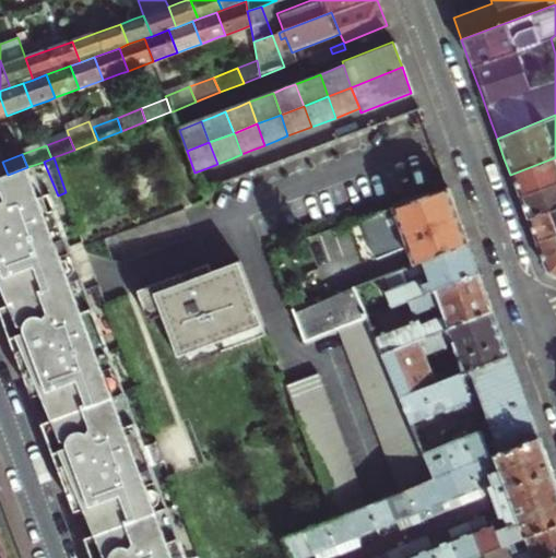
[(515,187),(518,196),(555,181),(555,157),(510,175),(515,187)]
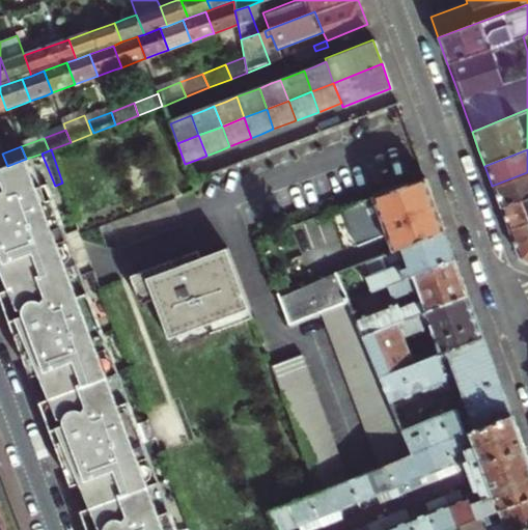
[(23,317),(102,288),(79,225),(62,183),(55,186),(42,154),(26,159),(7,166),(0,169),(0,255),(4,267),(12,288),(23,317)]
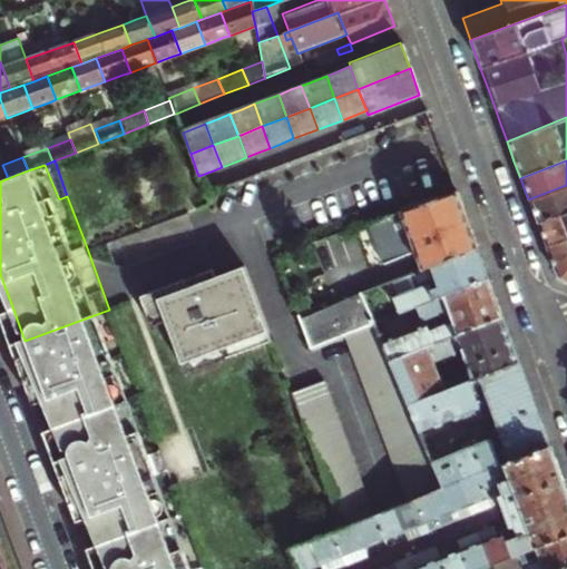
[(566,185),(528,199),(533,214),(536,224),(566,213),(566,185)]
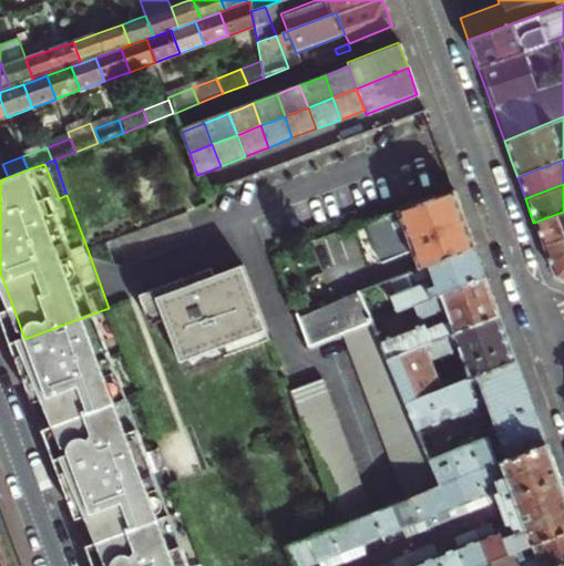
[(463,222),(452,191),(359,225),(361,230),(367,228),(380,264),(412,250),(419,268),(427,265),(428,265),(473,248),(463,222)]
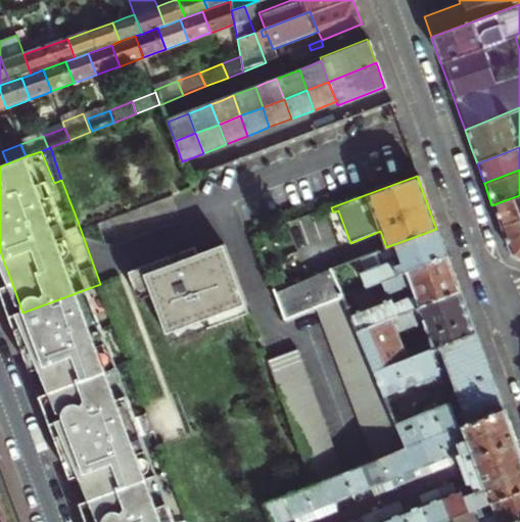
[(497,218),(500,227),(519,219),(519,195),(491,205),(497,218)]
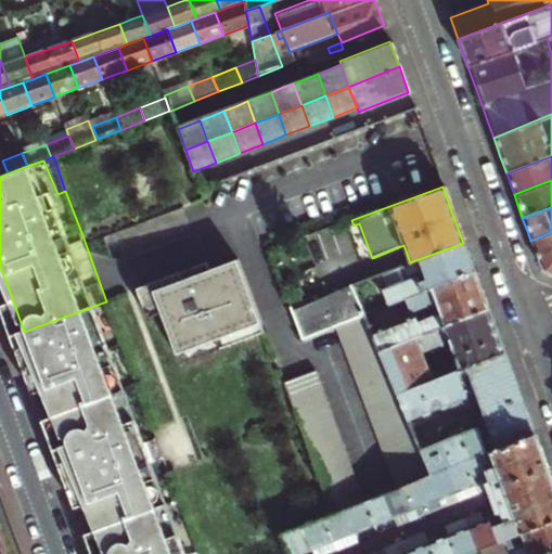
[(538,263),(542,273),(551,275),(551,232),(530,241),(538,263)]
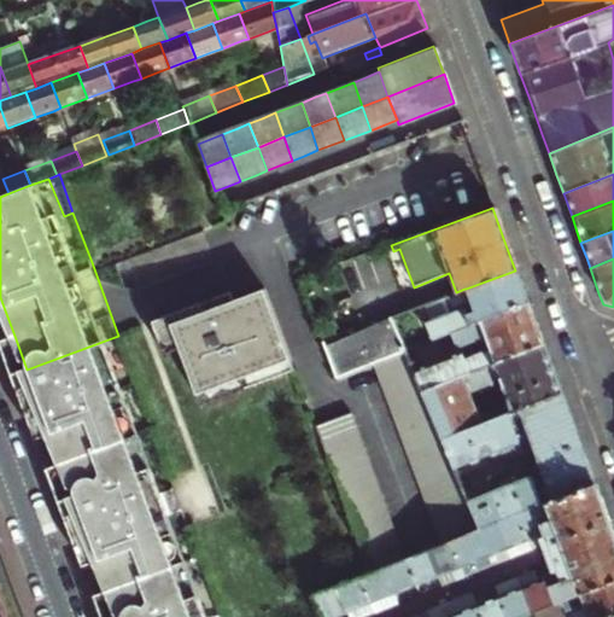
[(520,285),(515,271),(466,289),(465,289),(473,308),(466,310),(463,307),(422,322),(428,338),(449,330),(526,302),(520,285)]
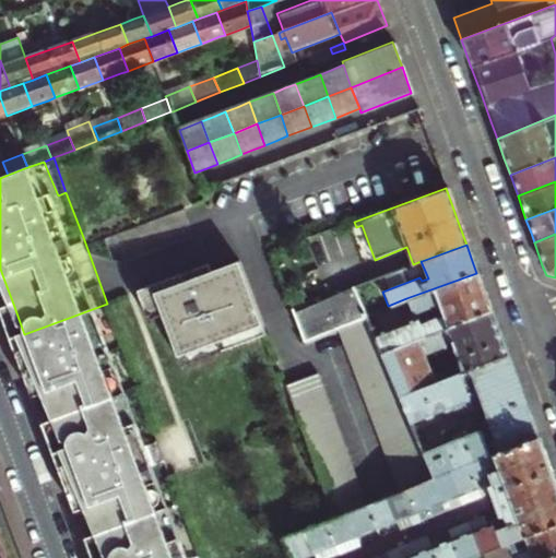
[(151,295),(209,274),(205,264),(132,289),(143,323),(160,318),(151,295)]
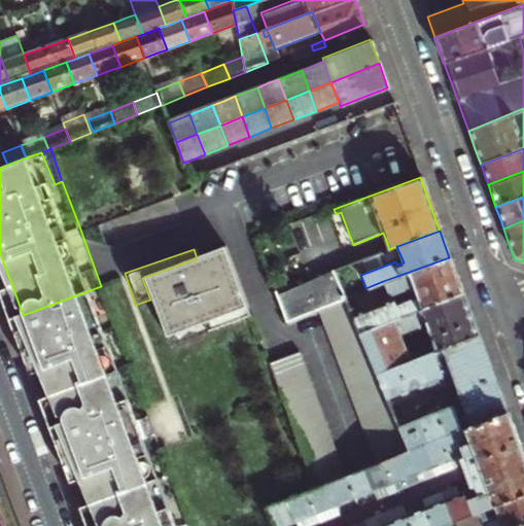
[(225,249),(197,258),(142,278),(150,300),(164,339),(247,310),(225,249)]
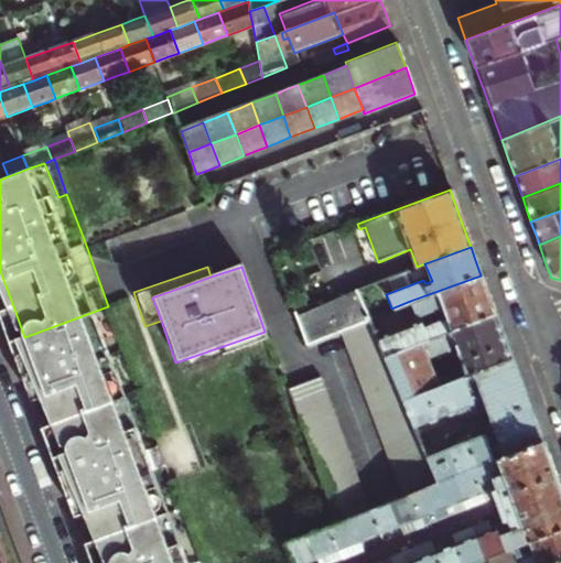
[(442,311),(488,294),(484,284),(481,275),(410,301),(416,317),(434,311),(439,302),(442,311)]
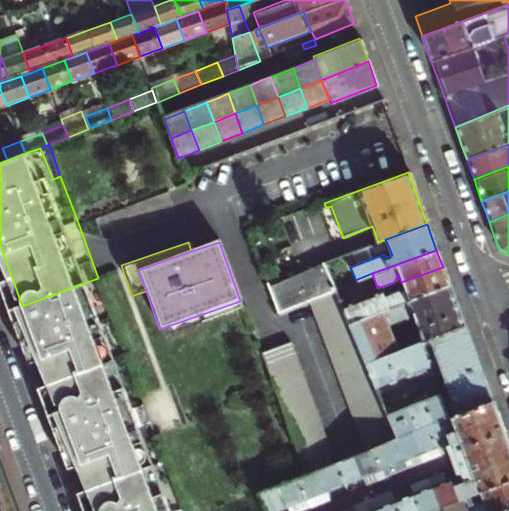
[(12,278),(4,257),(0,258),(0,282),(12,278)]
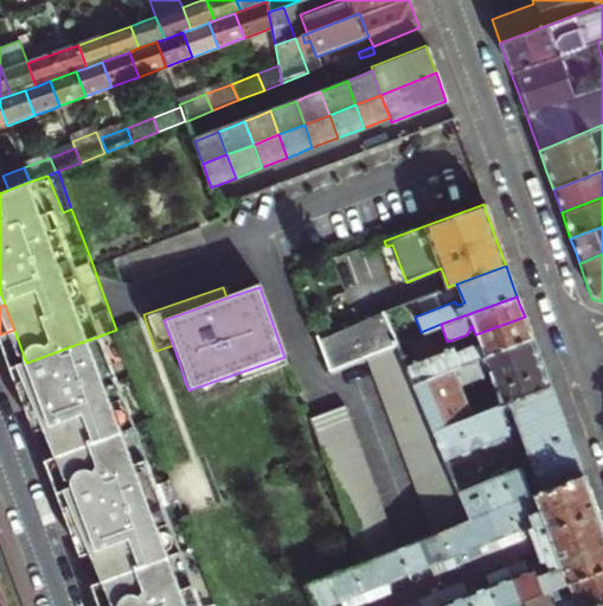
[(328,365),(363,352),(395,342),(384,310),(318,342),(328,365)]
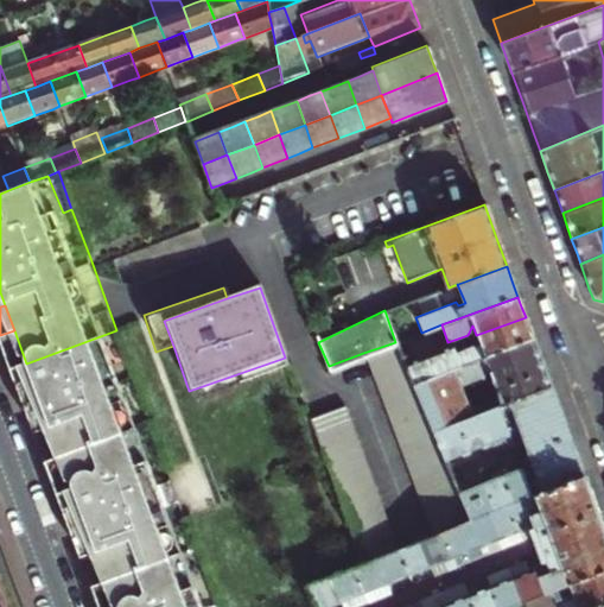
[(455,351),(461,366),(533,340),(529,327),(526,317),(476,335),(479,343),(471,345),(455,351)]
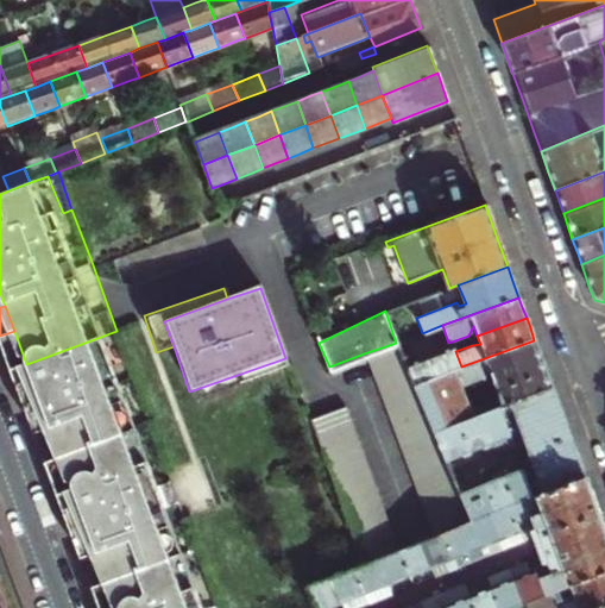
[(38,394),(127,361),(117,331),(26,364),(38,394)]
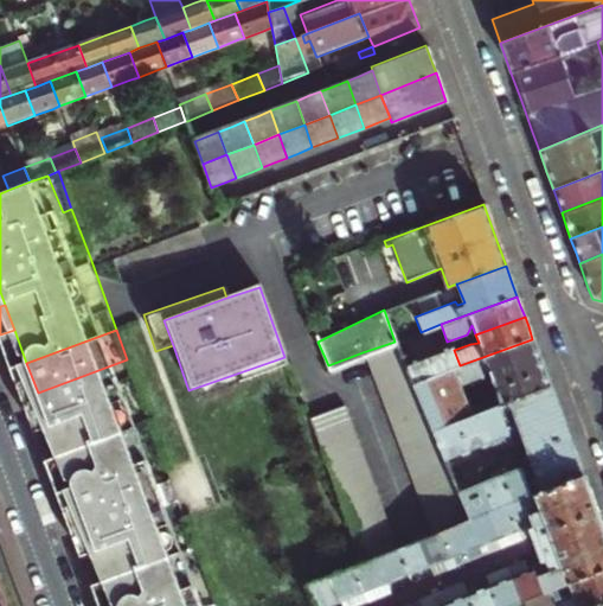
[(455,420),(469,415),(459,387),(481,378),(481,371),(486,369),(499,404),(550,384),(537,351),(532,339),(460,365),(411,383),(431,429),(455,420)]
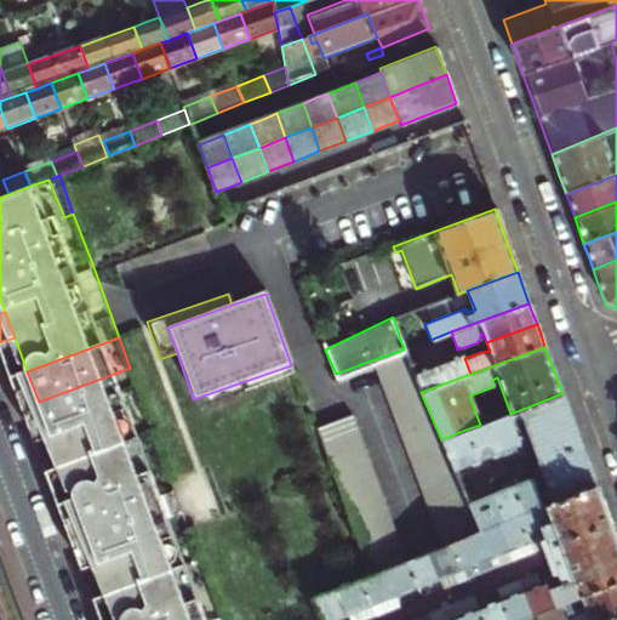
[(404,350),(371,360),(441,550),(445,547),(467,539),(481,534),(467,501),(463,491),(457,476),(453,467),(441,439),(421,392),(412,371),(404,350)]
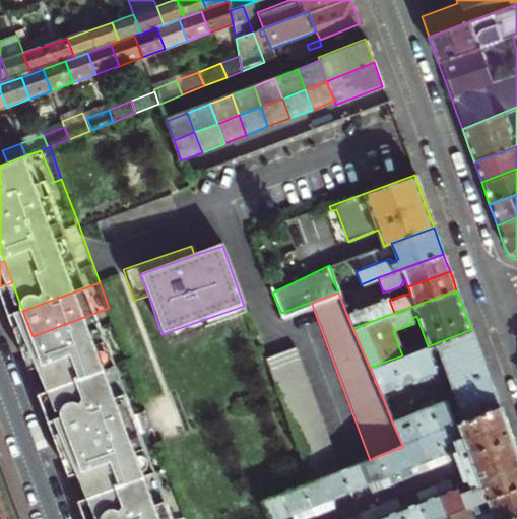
[(394,313),(389,300),(388,296),(345,311),(352,328),(394,313)]
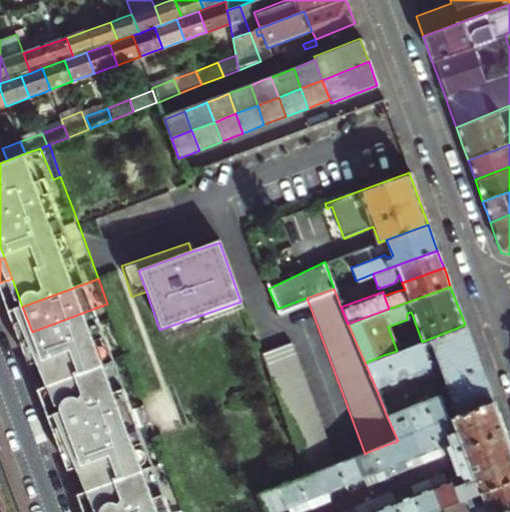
[(240,302),(159,330),(163,341),(244,312),(240,302)]
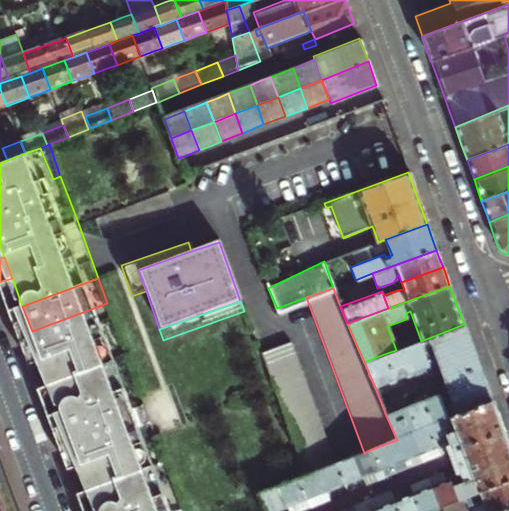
[(38,346),(51,382),(62,411),(72,435),(92,488),(89,489),(98,510),(184,510),(107,303),(32,331),(38,346)]
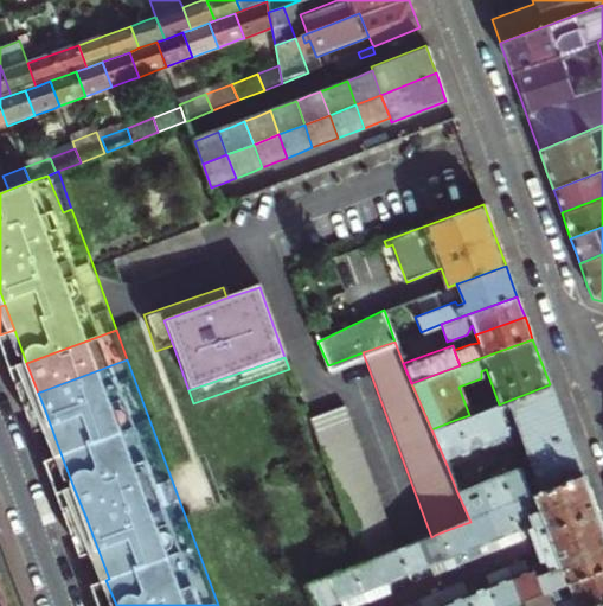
[(495,404),(502,423),(514,420),(521,441),(564,425),(557,404),(550,384),(499,404),(495,404)]
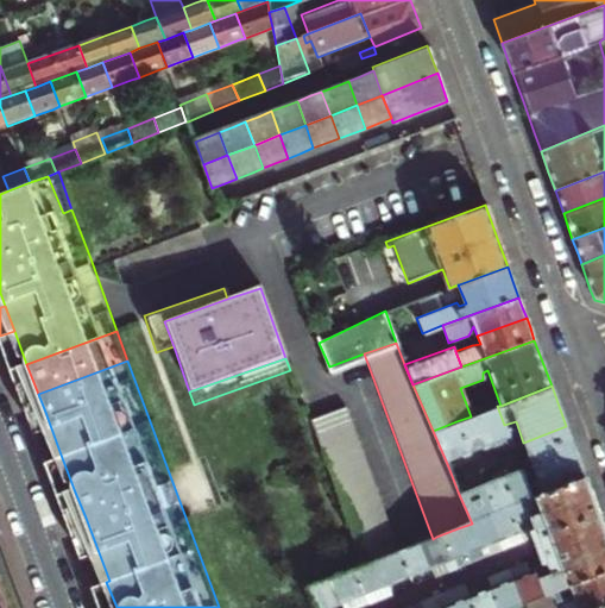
[(309,413),(364,566),(370,564),(391,556),(399,552),(345,399),(309,413)]
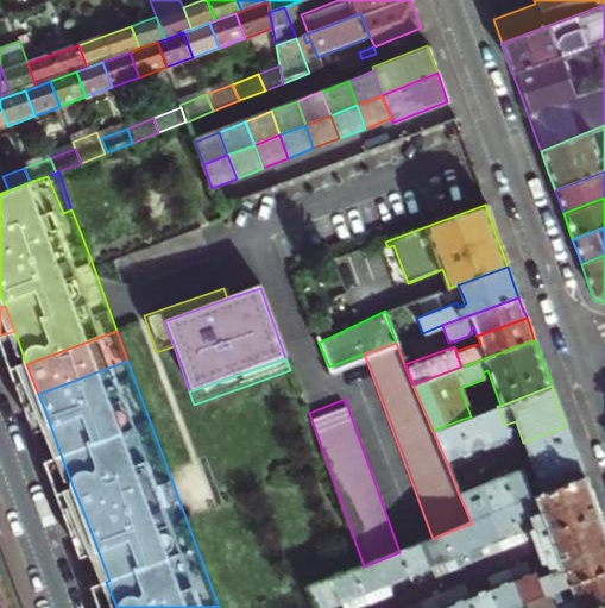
[(508,434),(504,425),(497,406),(479,413),(489,442),(498,438),(508,434)]
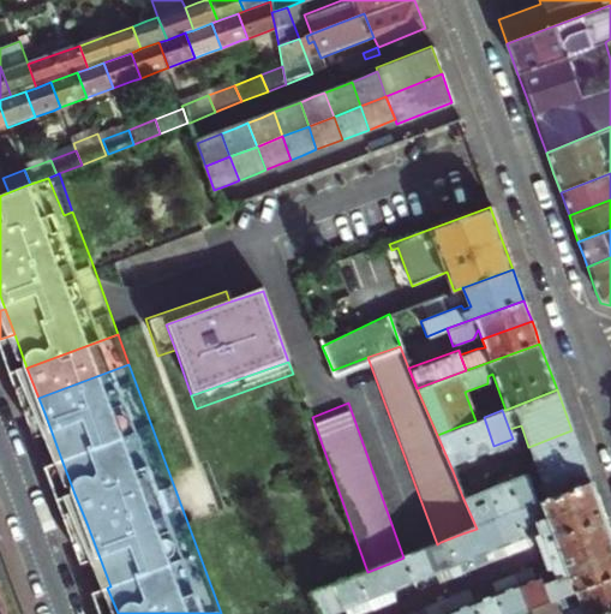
[(493,446),(484,417),(475,421),(461,425),(471,454),(483,449),(493,446)]
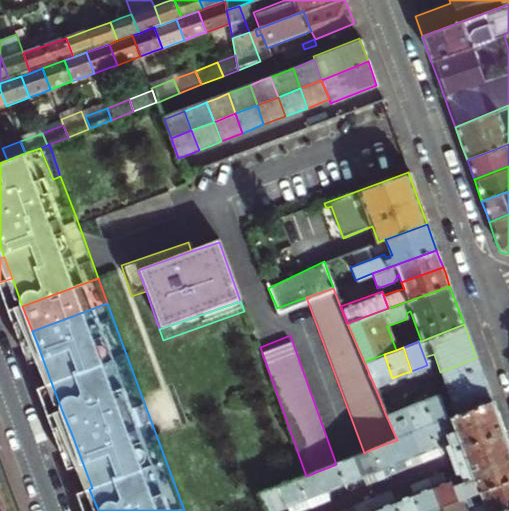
[(392,378),(384,354),(364,362),(374,385),(385,381),(392,378)]
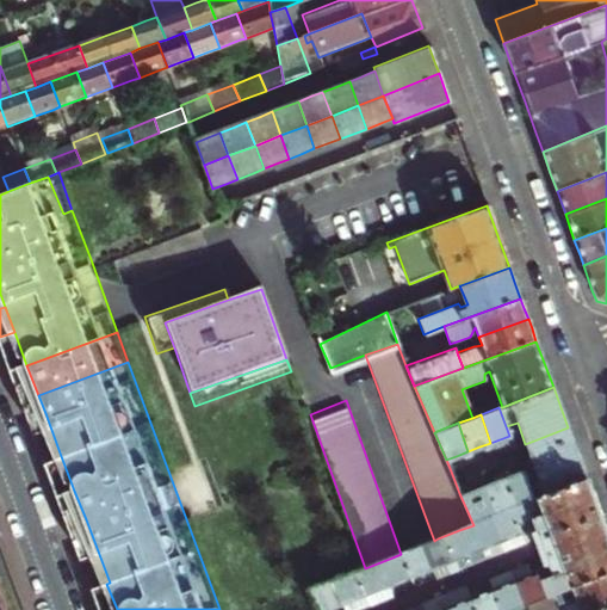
[(568,427),(525,444),(527,449),(528,454),(571,438),(570,433),(568,427)]
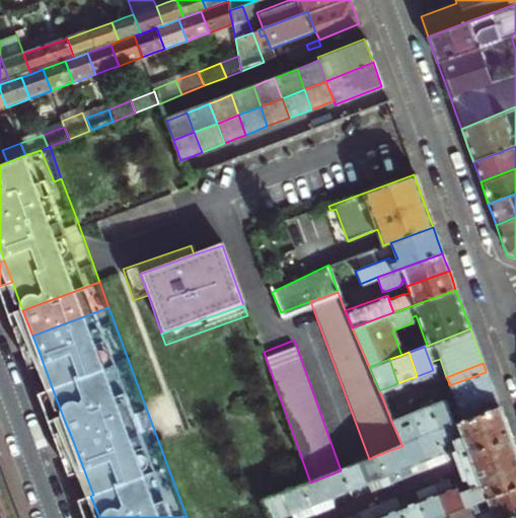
[(486,372),(449,385),(462,422),(499,407),(493,390),(486,372)]
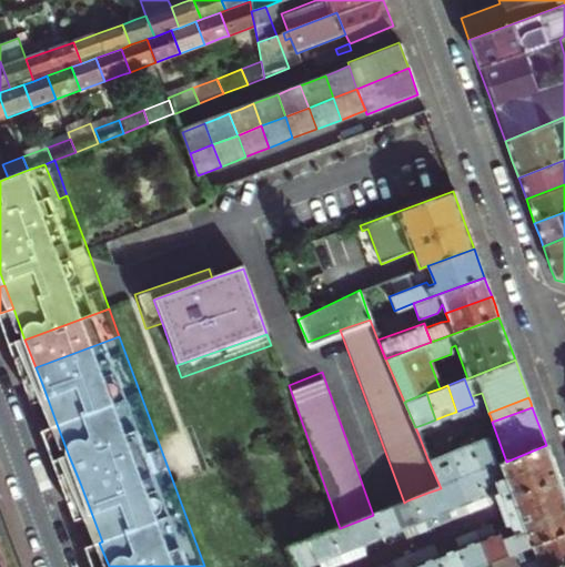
[(69,456),(57,424),(40,431),(52,462),(69,456)]
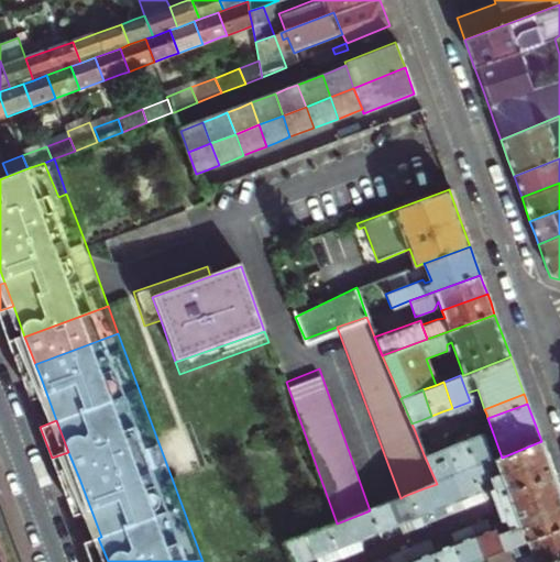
[(420,429),(415,431),(420,445),(427,444),(420,429)]
